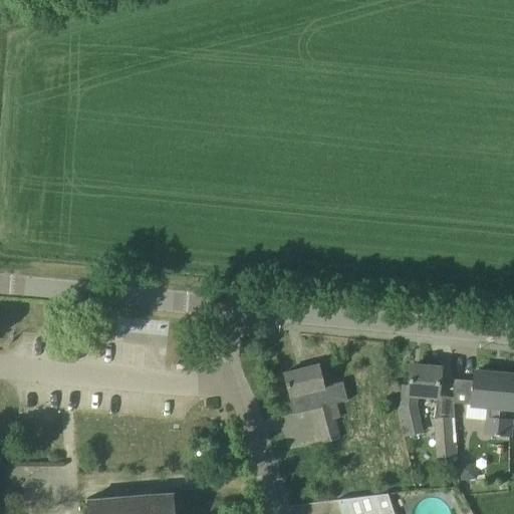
[(322,442),(339,438),(334,418),(339,417),(336,403),(341,402),(336,386),(325,389),(319,364),(283,373),(292,412),(314,407),(322,442)]
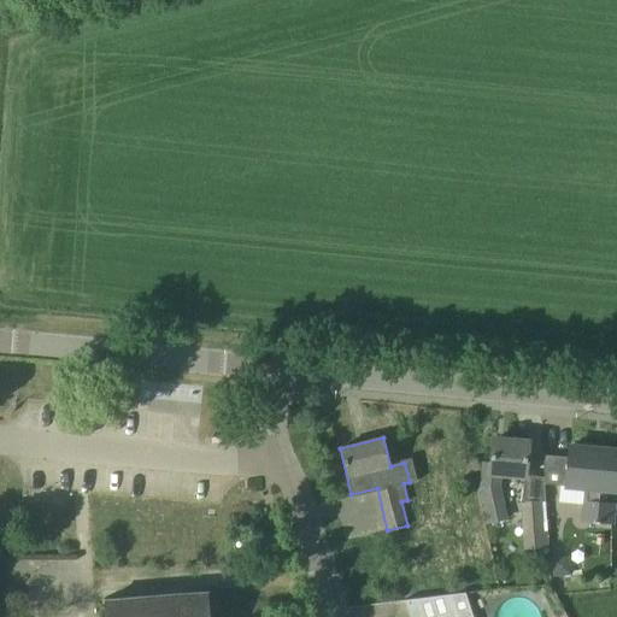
[(524,474),(528,442),(493,440),(491,465),(485,465),(482,488),(479,487),(486,521),(504,517),(498,489),(499,472),(524,474)]
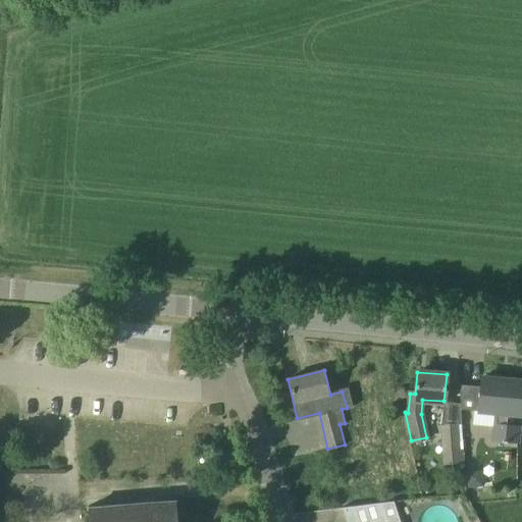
[(502,441),(508,382),(499,381),(499,379),(481,377),(480,386),(478,410),(491,411),(489,440),(502,441)]
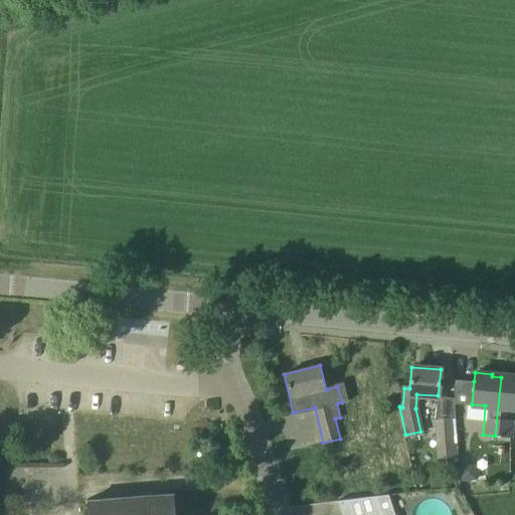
[(514,408),(514,376),(514,378),(501,377),(495,436),(508,437),(509,421),(504,421),(504,407),(514,408)]
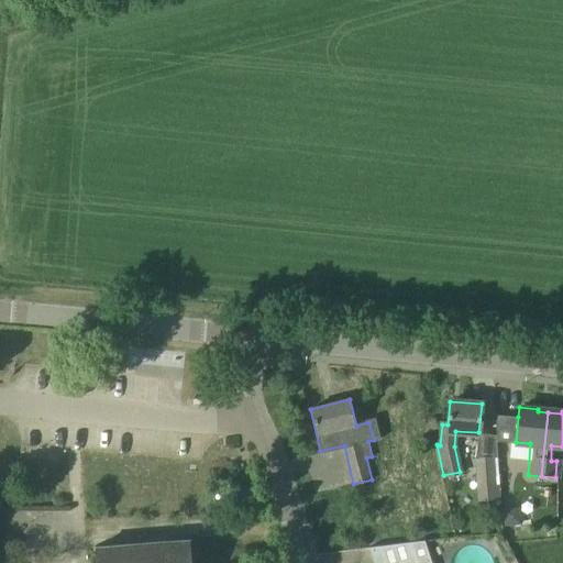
[(497,442),(510,442),(516,442),(518,417),(495,415),(497,442)]
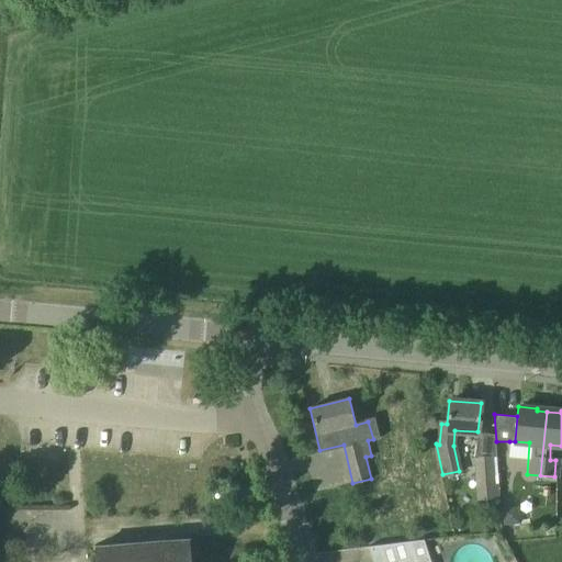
[(476,499),(496,499),(493,457),(473,458),(476,499)]
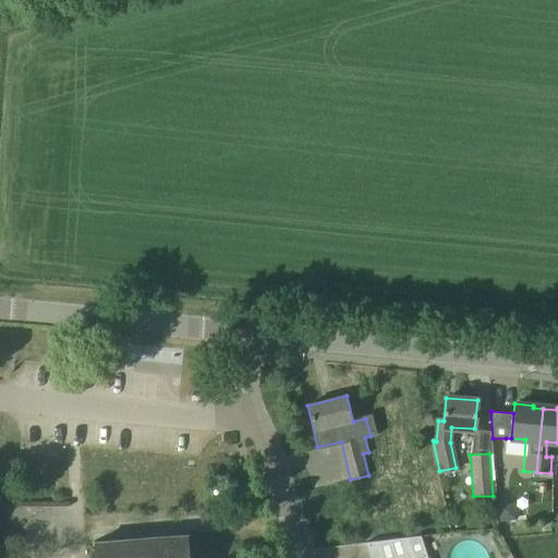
[(516,519),(513,502),(498,504),(499,520),(516,519)]
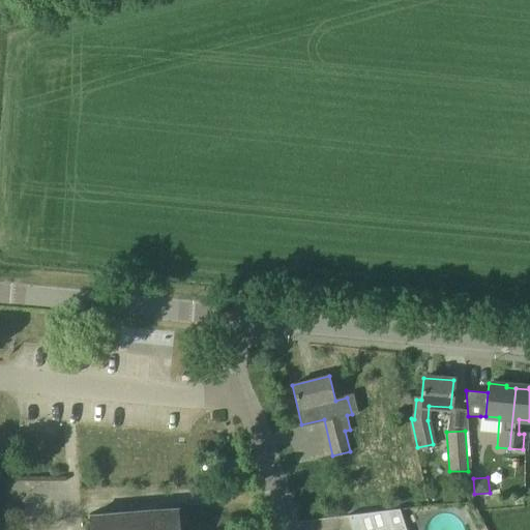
[(407,529),(400,508),(395,509),(346,516),(350,529),(407,529)]
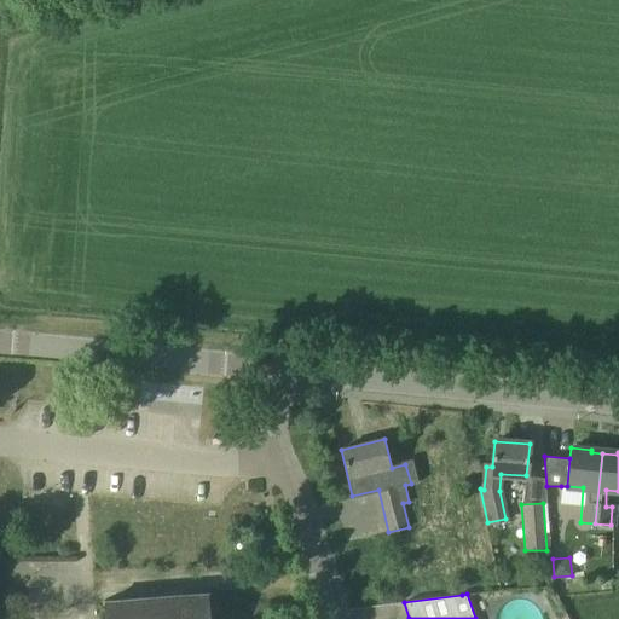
[(209,608),(208,595),(106,602),(103,600),(100,603),(104,605),(104,618),(213,618),(213,608),(209,608)]
